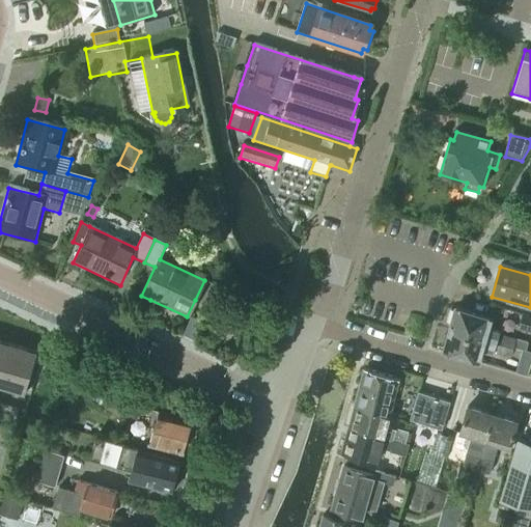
[(455,310),(449,332),(512,350),(515,341),(499,337),(500,334),(488,330),(492,321),(455,310)]
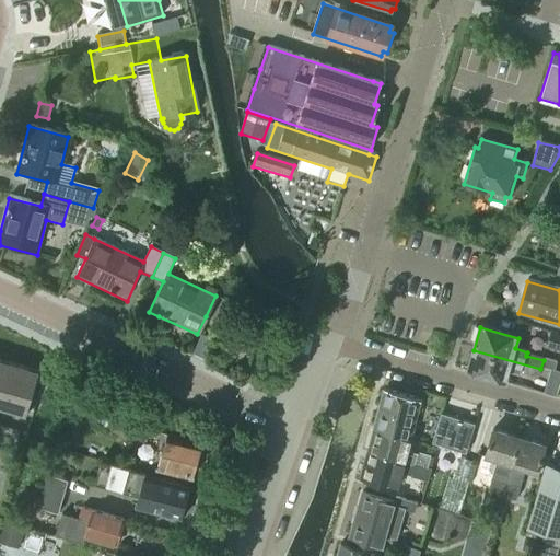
[(559,351),(559,337),(550,335),(547,348),(559,351)]
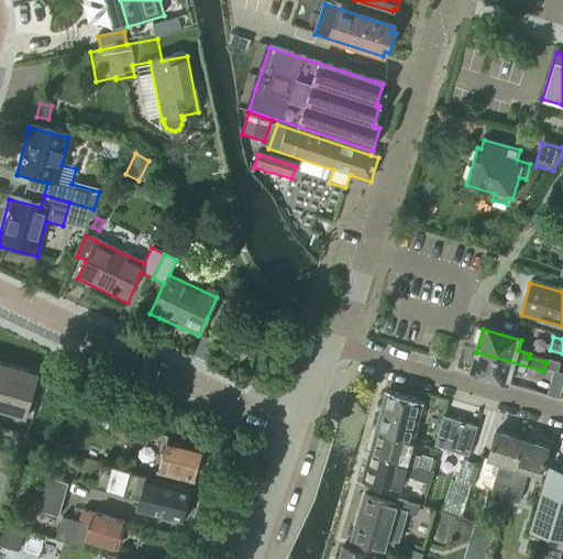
[(476,352),(470,375),(507,387),(511,374),(528,379),(528,377),(541,381),(543,371),(476,352)]
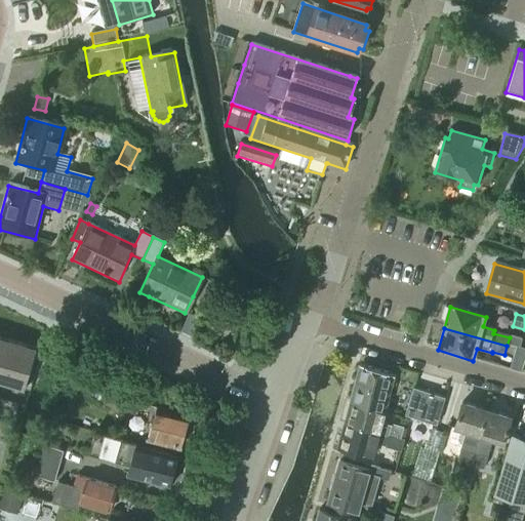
[(35,350),(0,339),(0,375),(26,384),(35,350)]
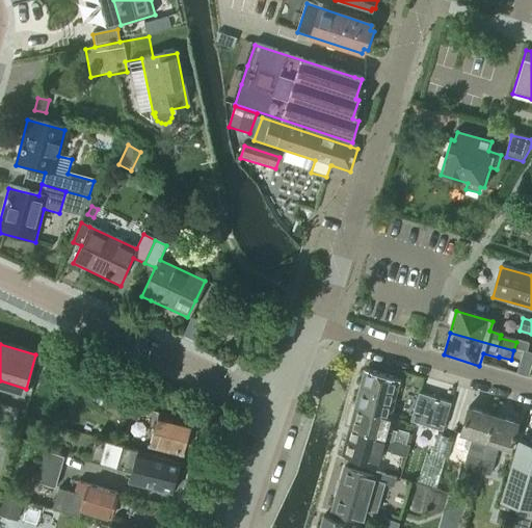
[(354,408),(390,418),(400,380),(365,371),(354,408)]
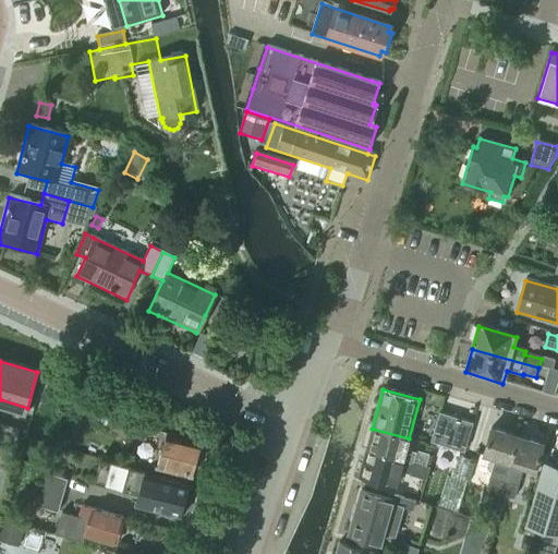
[(465,452),(473,423),(439,413),(431,443),(465,452)]
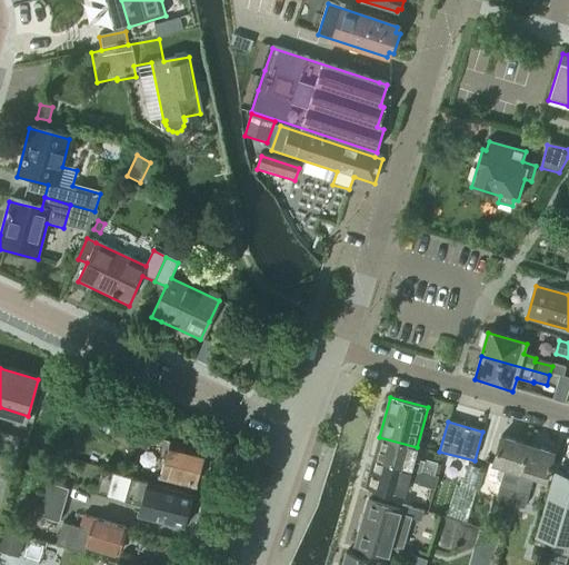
[(417,447),(379,437),(373,459),(435,476),(438,464),(426,461),(425,463),(415,459),(417,447)]
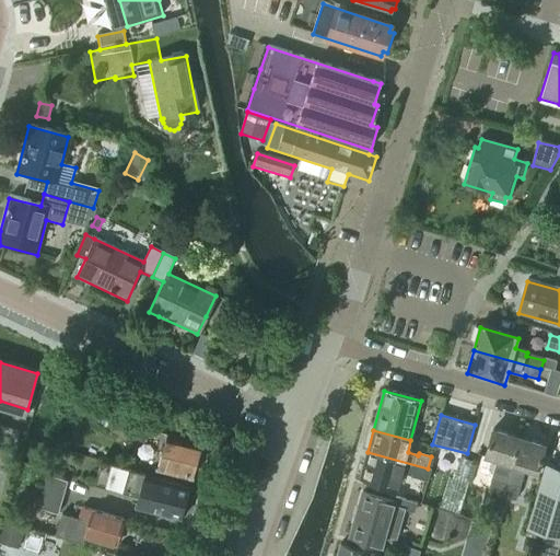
[(493,430),(480,474),(492,477),(488,493),(502,497),(520,438),(493,430)]
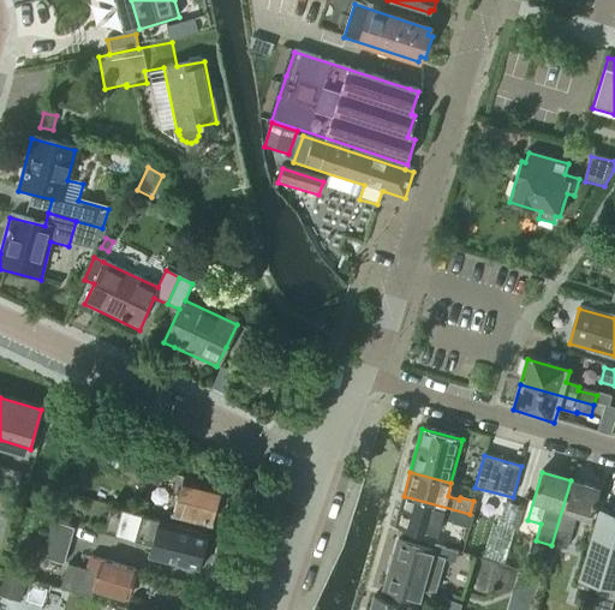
[(169,474),(165,490),(159,510),(210,525),(221,489),(183,478),(183,479),(169,474)]
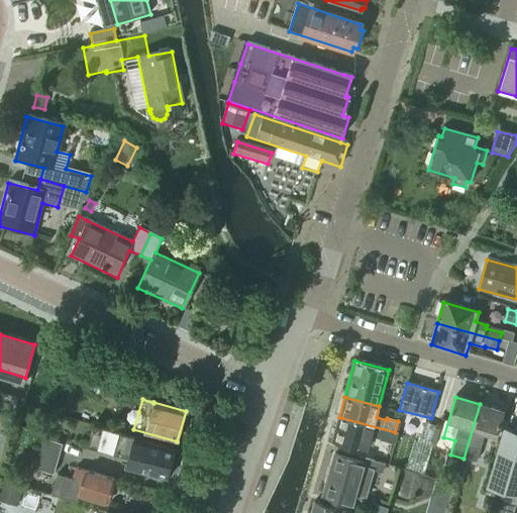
[(480,404),(463,458),(477,463),(485,433),(496,437),(504,411),(480,404)]
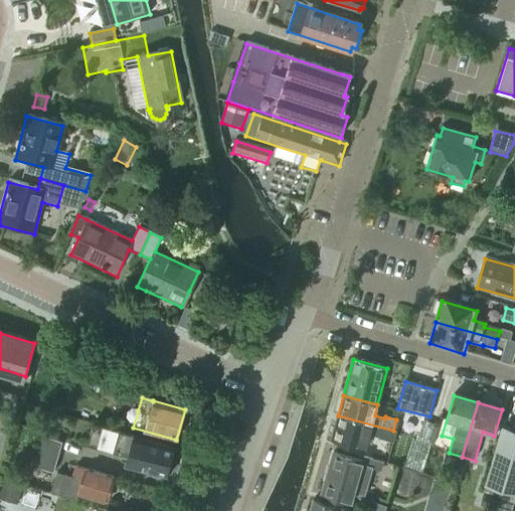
[(394,443),(397,432),(393,431),(338,415),(331,441),(365,450),(369,435),(379,438),(378,439),(394,443)]
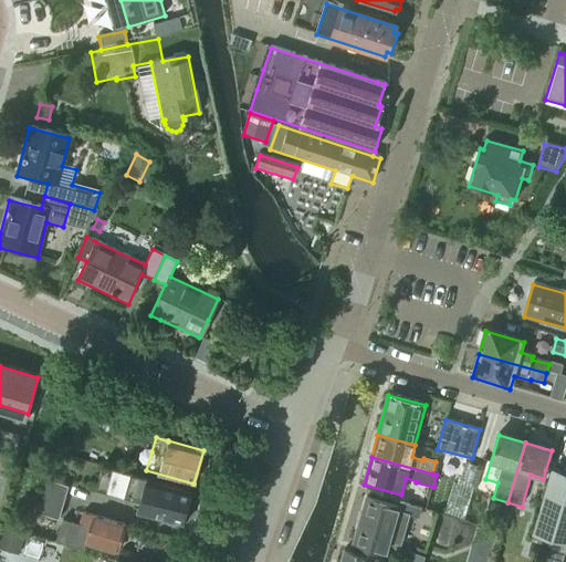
[(453,486),(444,516),(463,522),(473,491),(474,491),(481,470),(465,466),(459,488),(453,486)]
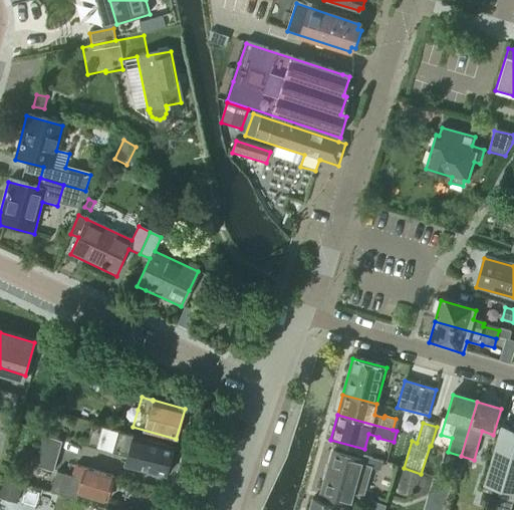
[(90,433),(86,446),(113,454),(114,451),(127,455),(124,465),(165,477),(166,475),(171,472),(173,464),(170,459),(174,447),(134,435),(132,443),(118,440),(120,432),(93,424),(90,433)]
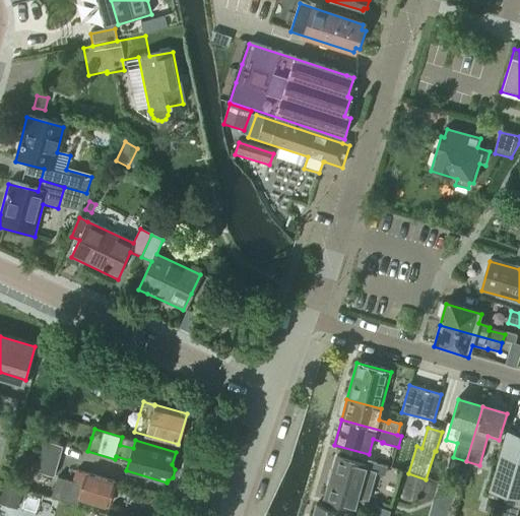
[(489,500),(504,504),(519,509),(519,508),(519,436),(508,433),(489,500)]
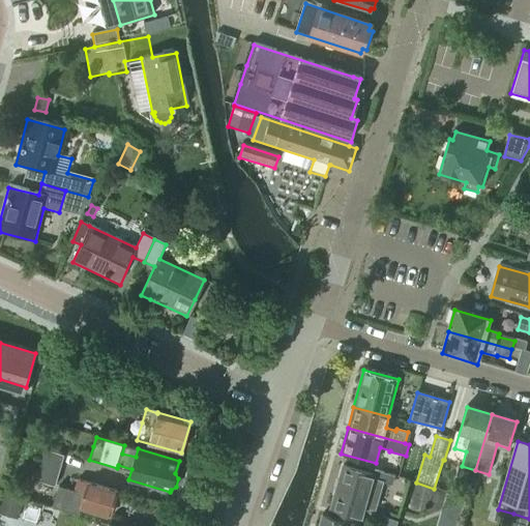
[(55,488),(64,456),(43,450),(35,483),(55,488)]
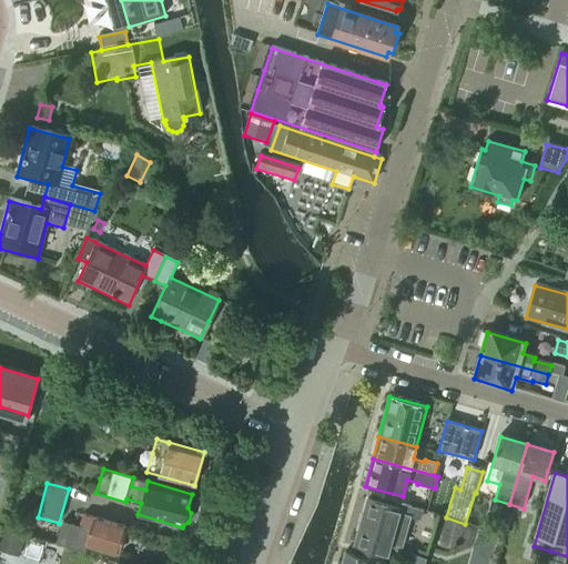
[(369,501),(355,549),(387,557),(389,547),(402,551),(412,519),(422,522),(424,513),(402,507),(401,511),(369,501)]
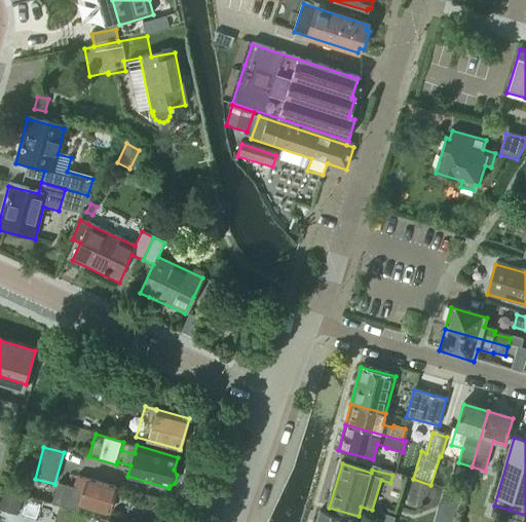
[(73,488),(69,487),(59,484),(52,504),(77,512),(80,504),(109,513),(116,489),(77,477),(73,488)]
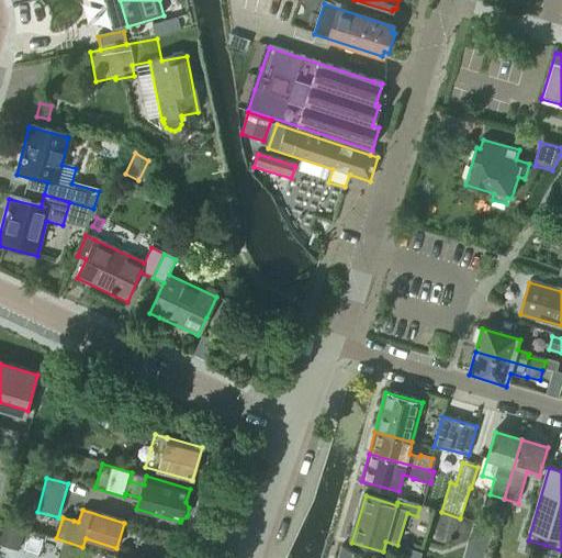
[(0,534),(0,546),(19,553),(24,535),(2,528),(0,534)]
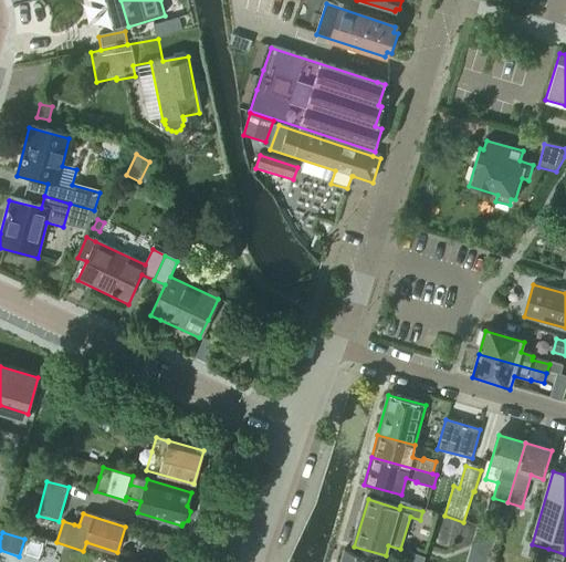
[(563,561),(565,554),(548,549),(544,561),(563,561)]
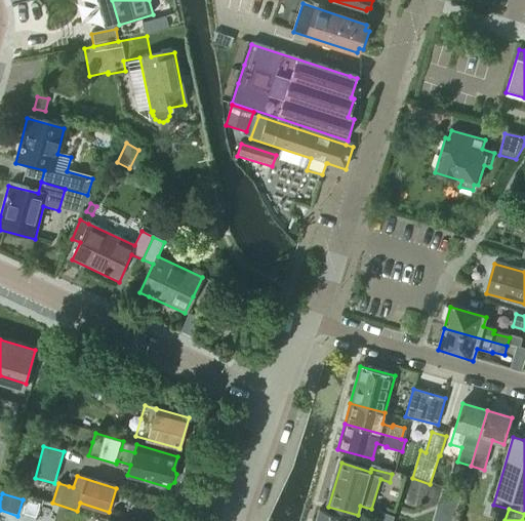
[(353,520),(320,510),(316,520),(353,520)]
